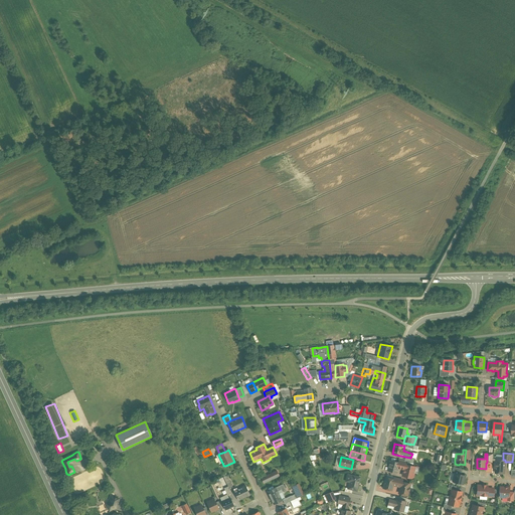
[(503,460),(496,459),(496,462),(495,463),(495,467),(496,468),(495,473),(505,474),(505,462),(505,460),(503,460)]
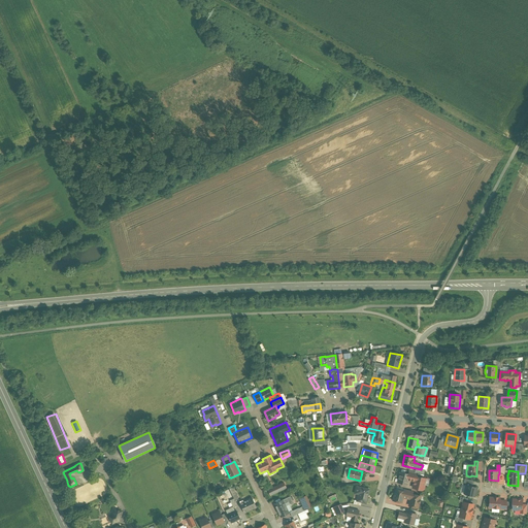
[(415,473),(409,471),(409,474),(408,480),(415,482),(416,476),(417,473),(415,473)]
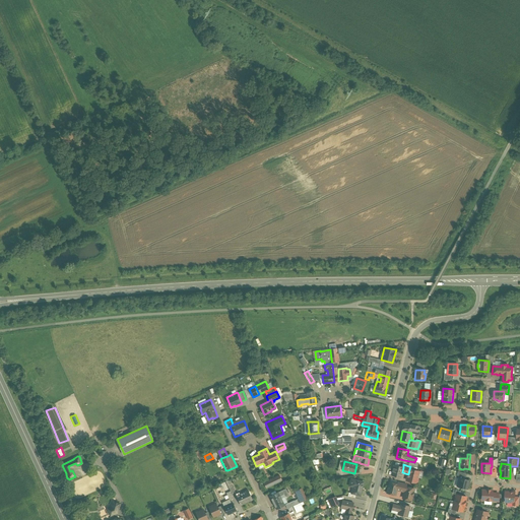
[(403,467),(394,465),(391,475),(400,477),(402,472),(403,467)]
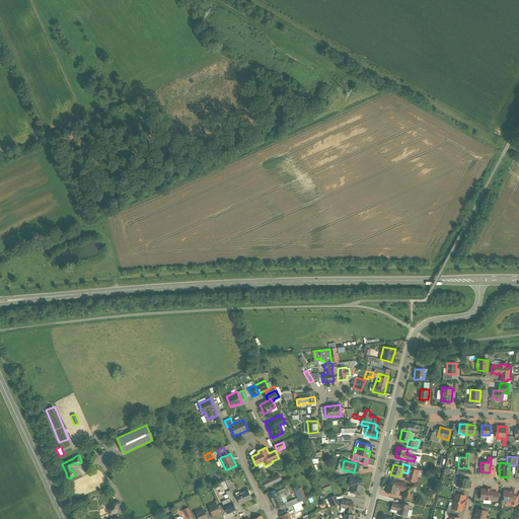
[(409,468),(408,473),(405,479),(416,482),(417,477),(418,470),(409,468)]
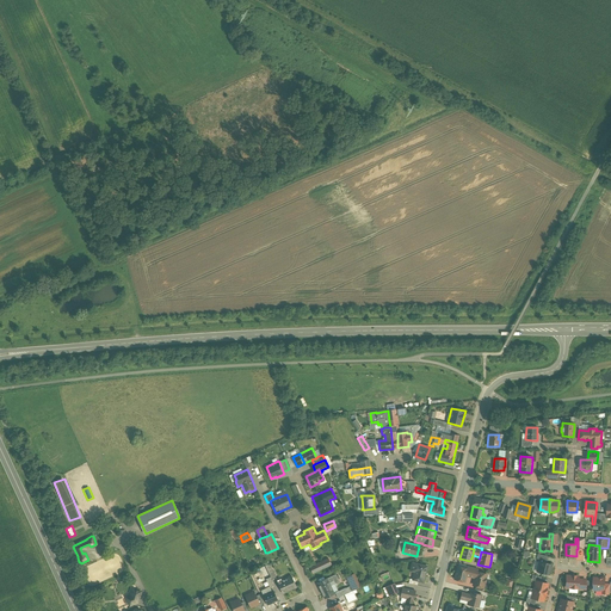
[(328,559),(310,567),(313,574),(332,565),(328,559)]
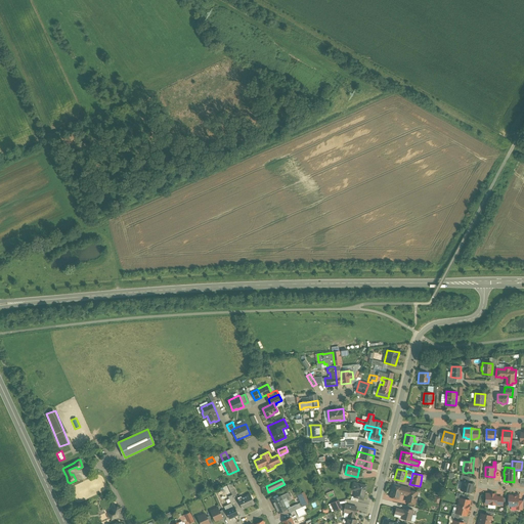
[(463,482),(461,488),(463,488),(463,490),(463,491),(467,492),(468,492),(471,492),(473,484),(469,483),(463,482)]
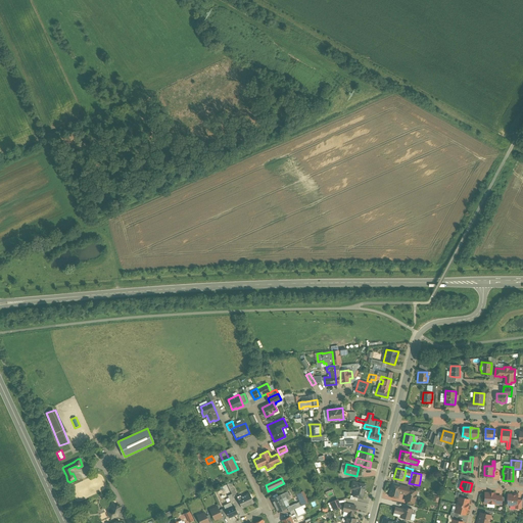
[(236,494),(231,482),(227,484),(233,496),(236,494)]
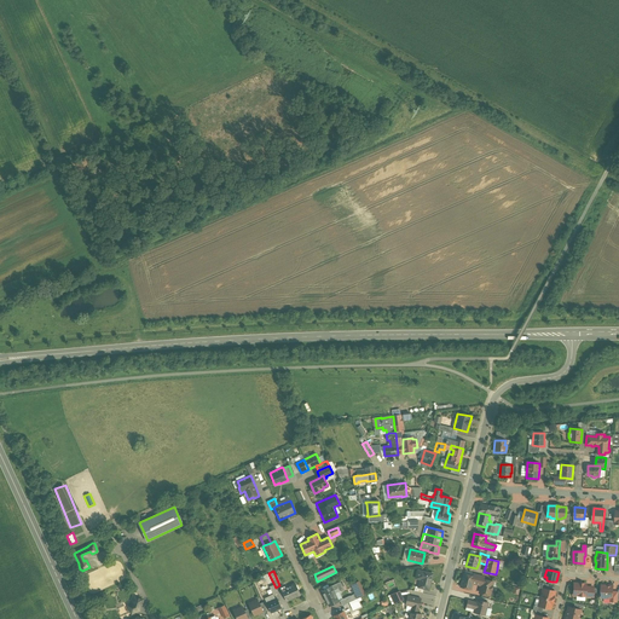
[(433,574),(418,571),(416,577),(421,578),(418,586),(418,588),(424,589),(429,590),(433,574)]
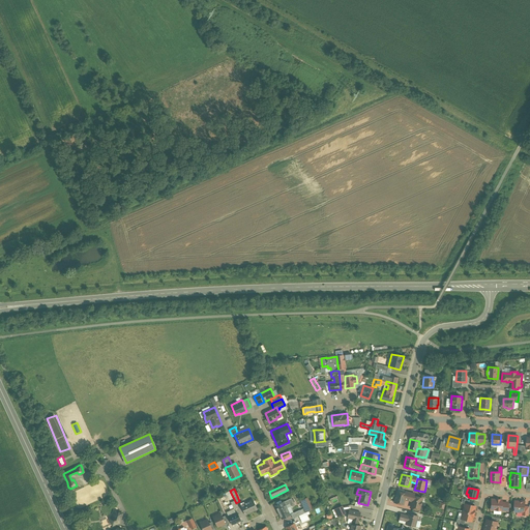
[(406,494),(398,492),(394,502),(403,505),(405,499),(406,494)]
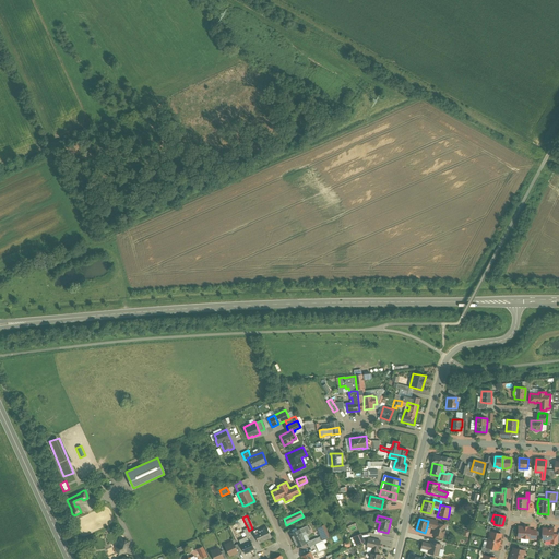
[(437,521),(428,519),(428,521),(427,526),(435,528),(436,528),(437,523),(437,521)]
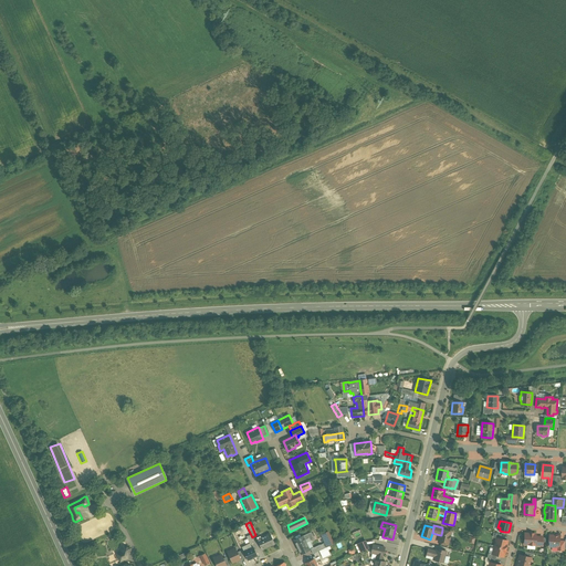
[(451,532),(442,530),(441,535),(440,535),(439,540),(441,543),(448,545),(449,541),(450,540),(450,537),(450,536),(451,532)]
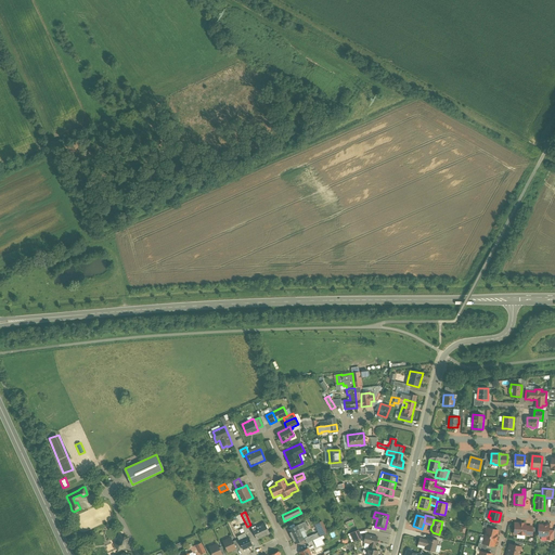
[(327,533),(322,521),(314,525),(320,537),(327,533)]
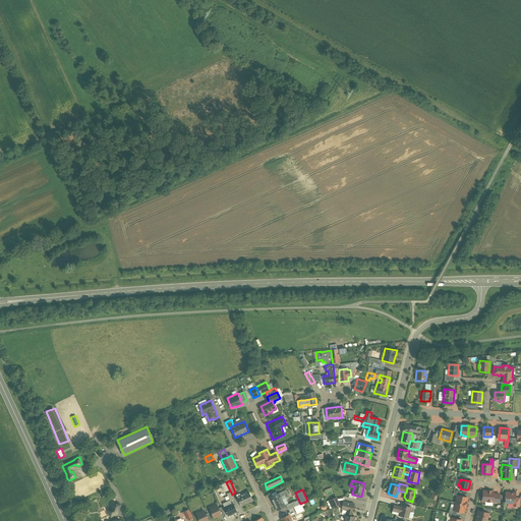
[(248,491),(237,497),(241,506),(252,501),(248,491)]
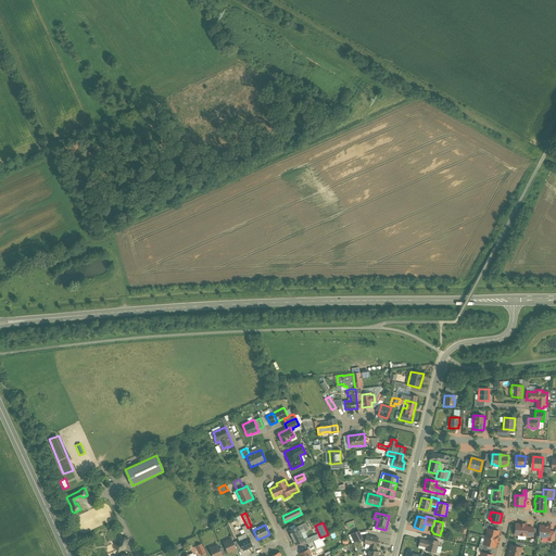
[(527,525),(516,525),(515,531),(515,532),(515,534),(515,535),(518,535),(519,534),(523,535),(526,535),(526,528),(527,528),(527,525)]
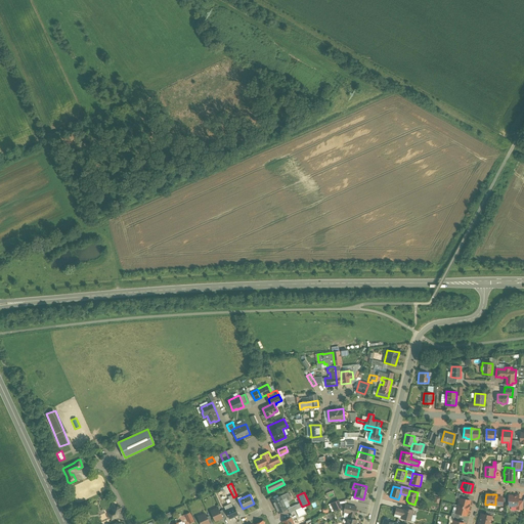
[(519,496),(509,495),(509,499),(509,500),(508,504),(509,505),(511,505),(511,507),(513,507),(513,508),(517,508),(517,507),(518,507),(519,500),(519,496)]
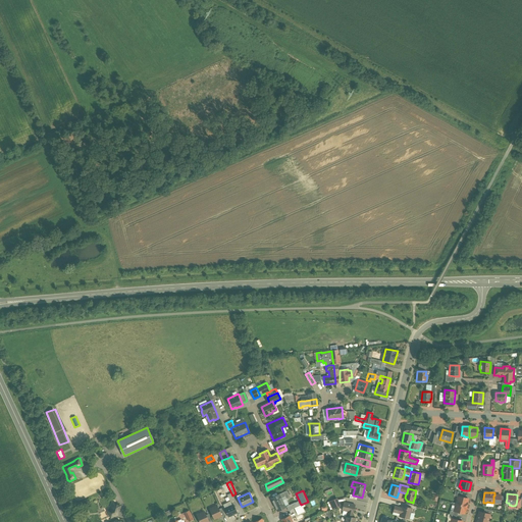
[(279,494),(271,499),(274,505),(277,511),(276,511),(277,512),(285,508),(281,499),(279,494)]
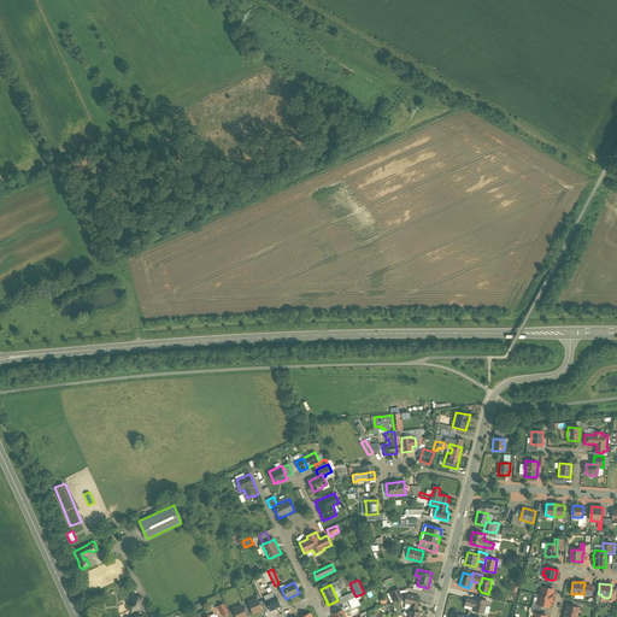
[(553,589),(542,587),(541,587),(539,595),(551,598),(552,597),(553,589)]
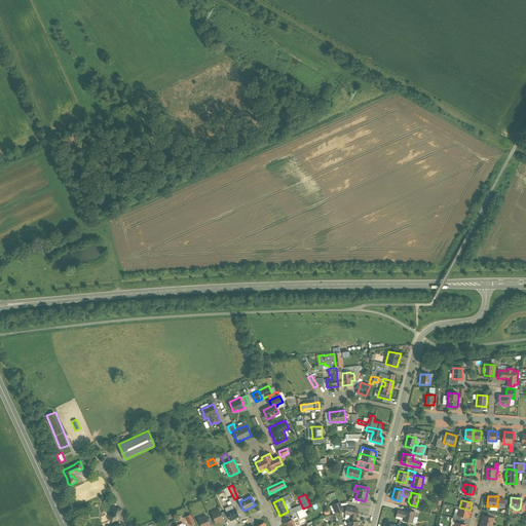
[(297,506),(289,511),(291,515),(297,512),(299,511),(297,506)]
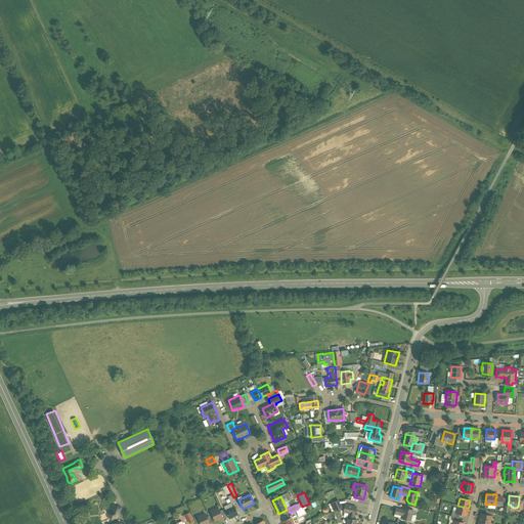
[(356,507),(345,505),(343,512),(354,515),(355,515),(356,507)]
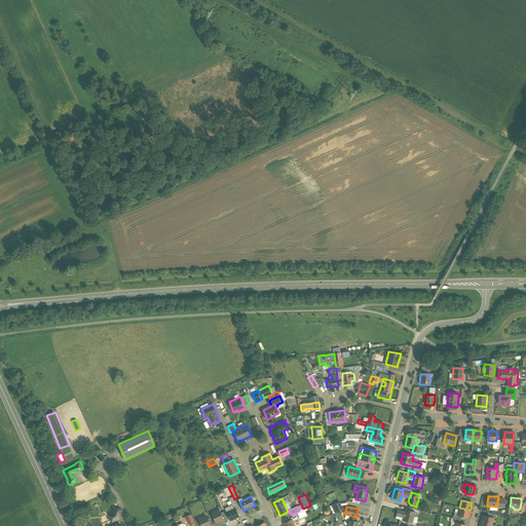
[(115,508),(114,509),(113,513),(110,514),(109,516),(112,520),(113,521),(118,518),(121,511),(120,510),(115,508)]
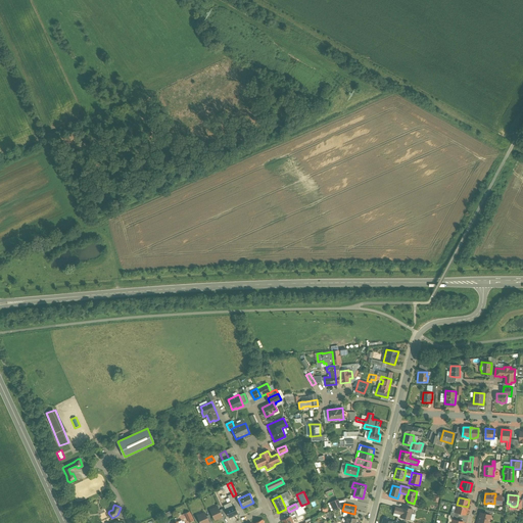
[(395,508),(387,505),(387,506),(384,516),(393,518),(394,513),(401,514),(400,518),(410,520),(413,510),(403,507),(402,510),(395,508)]
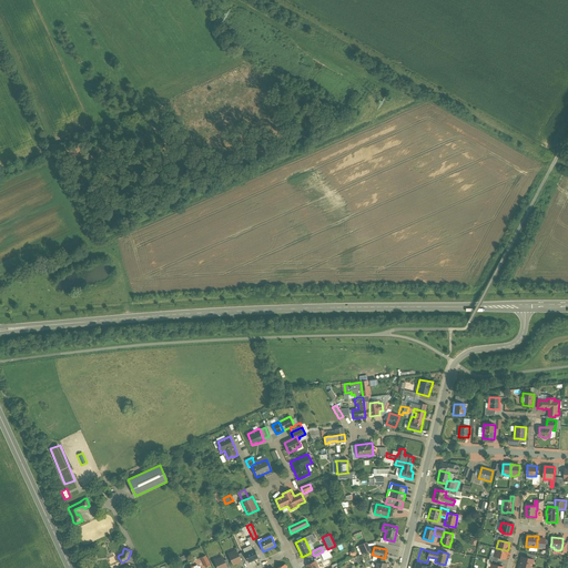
[(507,550),(496,548),(495,556),(495,557),(498,557),(505,559),(507,553),(507,550)]
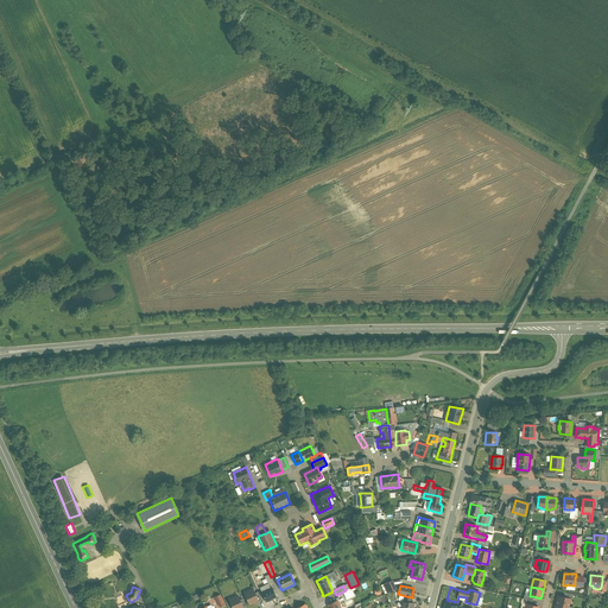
[(272,588),(261,593),(266,602),(272,600),(271,600),(277,597),(272,588)]
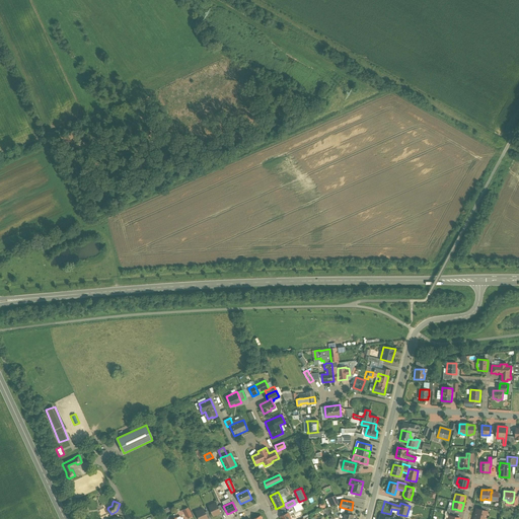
[(295,504),(293,505),(296,512),(302,509),(299,502),(295,504)]
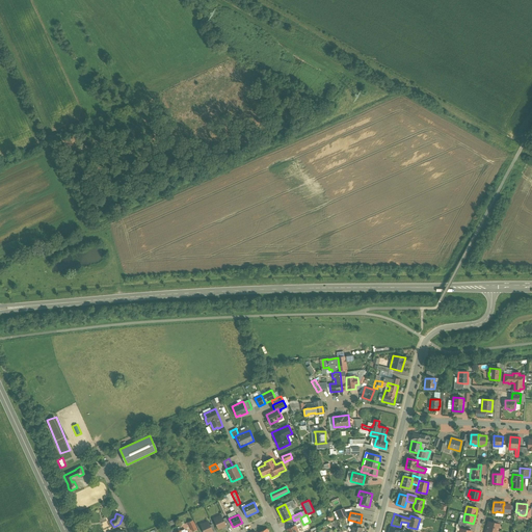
[(221,515),(217,517),(217,519),(214,520),(218,529),(224,526),(225,526),(222,520),(221,515)]
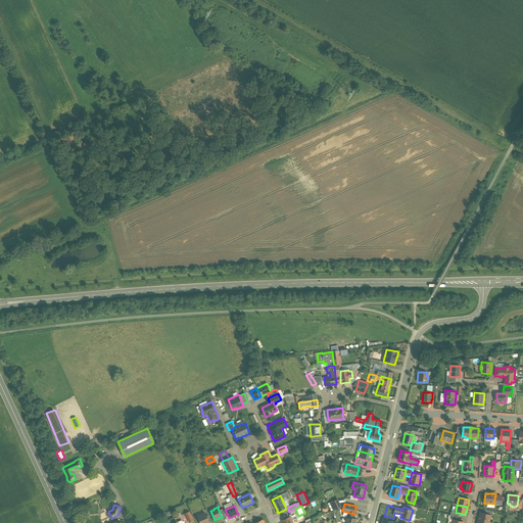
[(204,513),(200,515),(201,516),(198,517),(200,522),(207,522),(208,522),(209,522),(206,516),(204,513)]
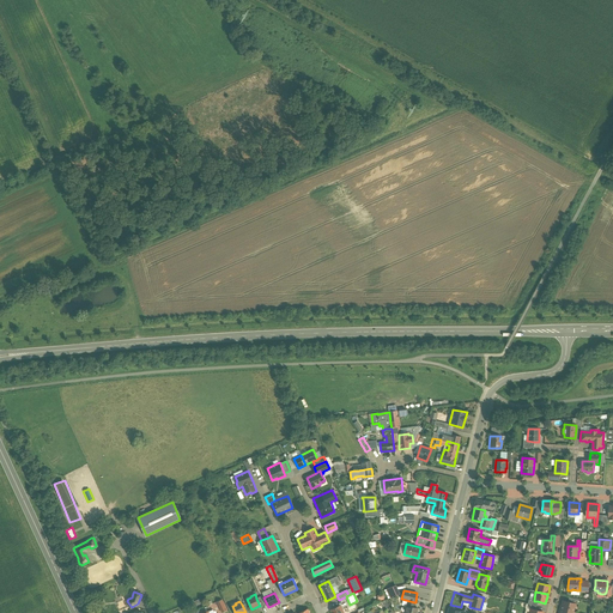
[(414,602),(408,601),(407,606),(405,612),(416,612),(417,612),(418,608),(413,607),(414,602)]
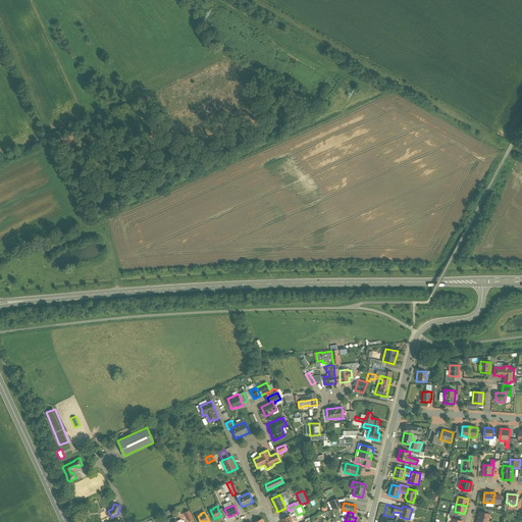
[(483,513),(479,512),(477,519),(487,521),(489,515),(489,514),(483,513)]
